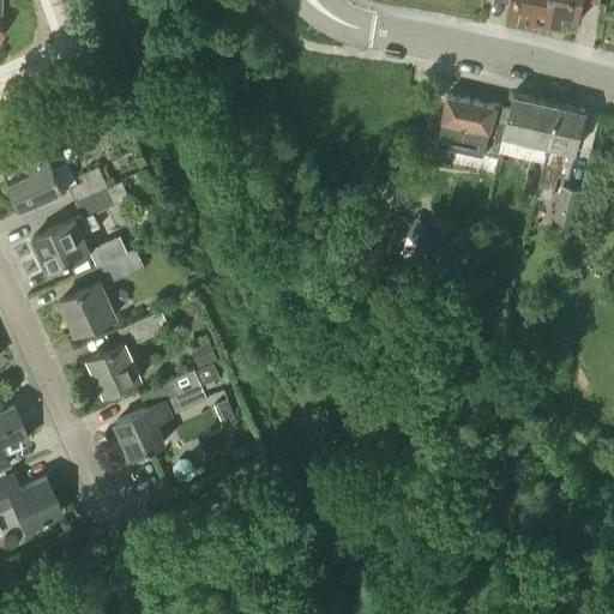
[(534,24),(539,0),(510,0),(506,18),(534,24)]
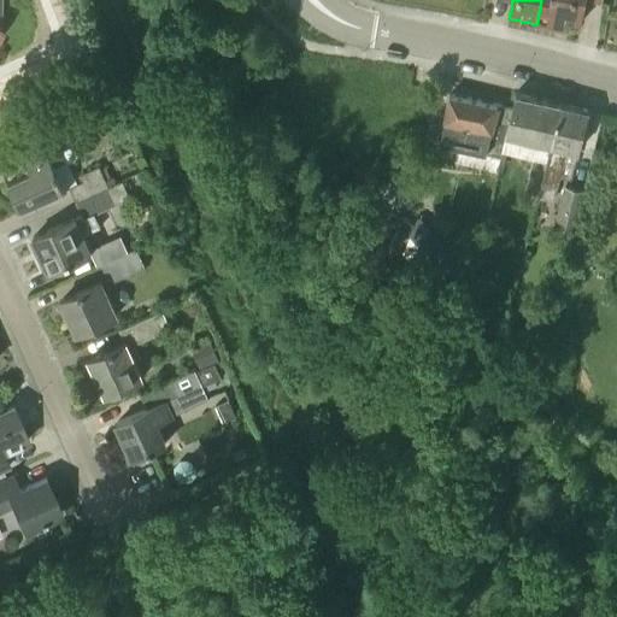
[(541,0),(536,24),(539,24),(568,30),(570,19),(582,22),(586,0),(541,0)]
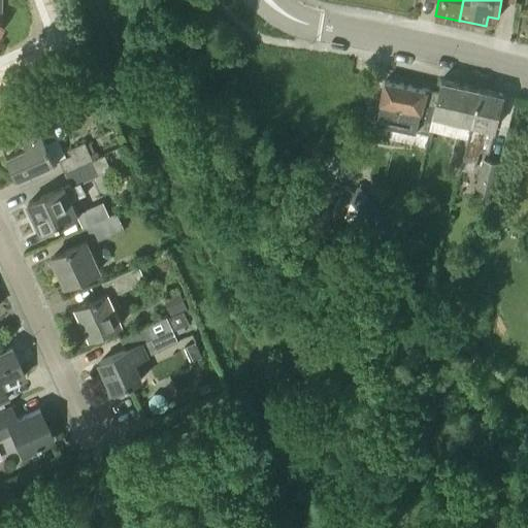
[(438,92),(434,113),(473,124),(482,89),(441,79),(438,92)]
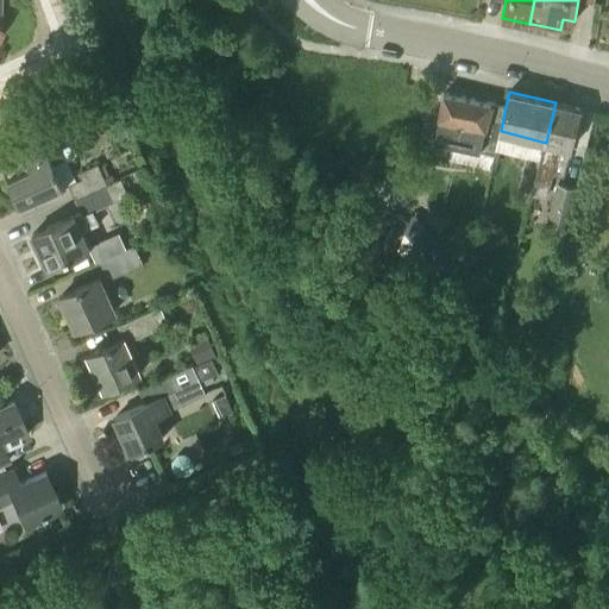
[(501,131),(506,106),(444,93),(434,140),(494,155),(495,150),(496,151),(501,131)]
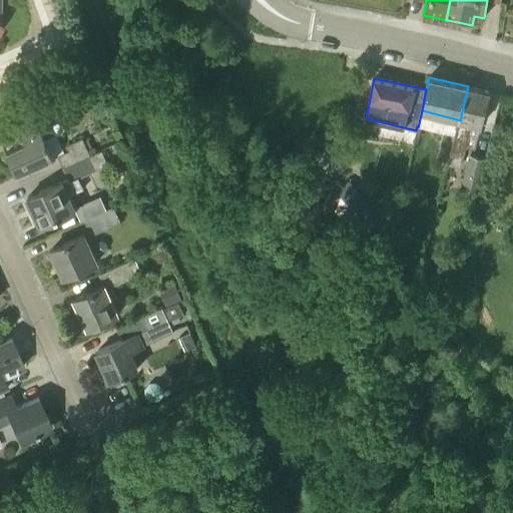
[(466,146),(477,149),(490,92),(468,86),(460,120),(456,136),(447,170),(449,170),(451,164),(461,167),(466,146)]
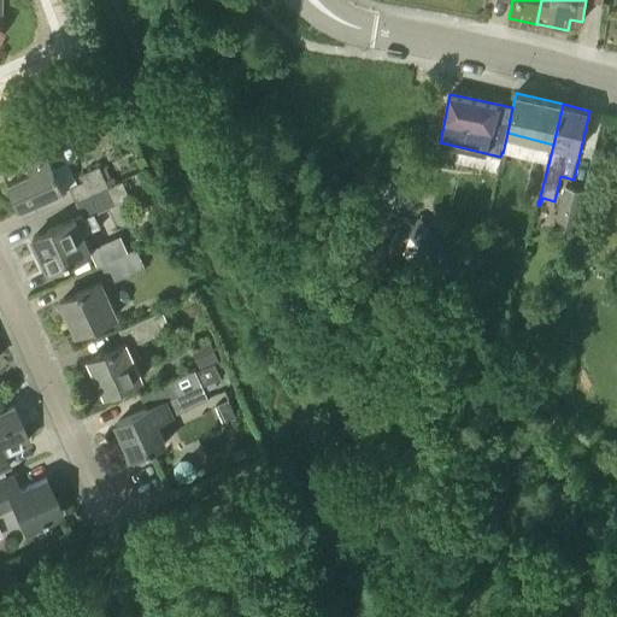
[(68,113),(40,125),(43,134),(71,123),(68,113)]
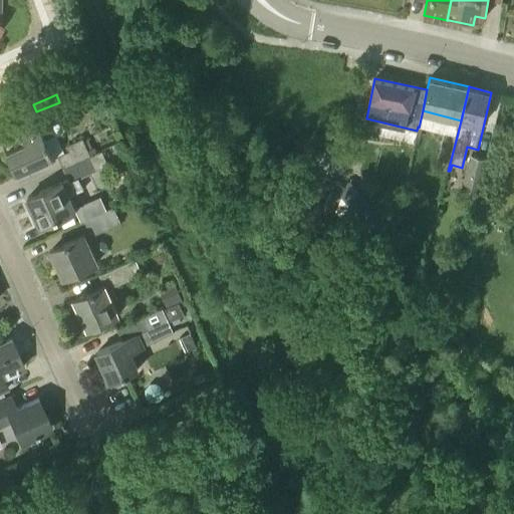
[(36,119),(18,127),(26,145),(7,154),(17,177),(54,160),(36,119)]
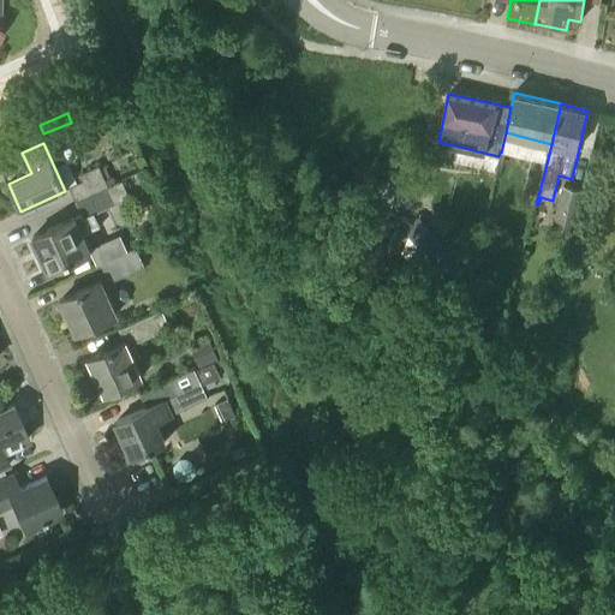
[(520,201),(536,204),(547,163),(530,159),(520,201)]
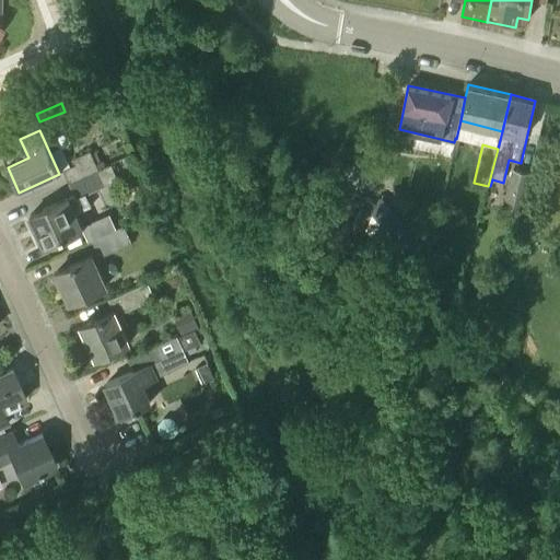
[(106,166),(105,166),(103,160),(101,161),(96,151),(91,153),(90,150),(72,159),(74,164),(61,171),(68,184),(106,166)]
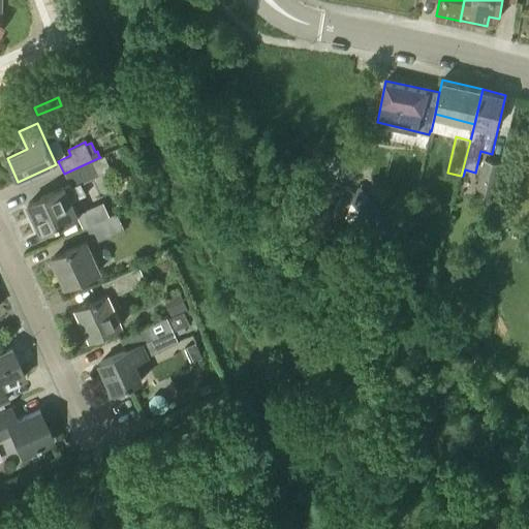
[(100,157),(64,174),(69,185),(28,204),(42,234),(80,217),(71,198),(85,192),(81,183),(111,168),(104,154),(99,157),(100,157)]
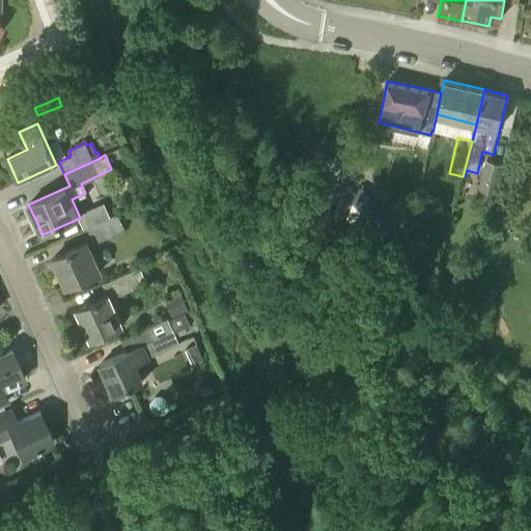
[(505,164),(492,161),(485,160),(477,195),(497,200),(505,164)]
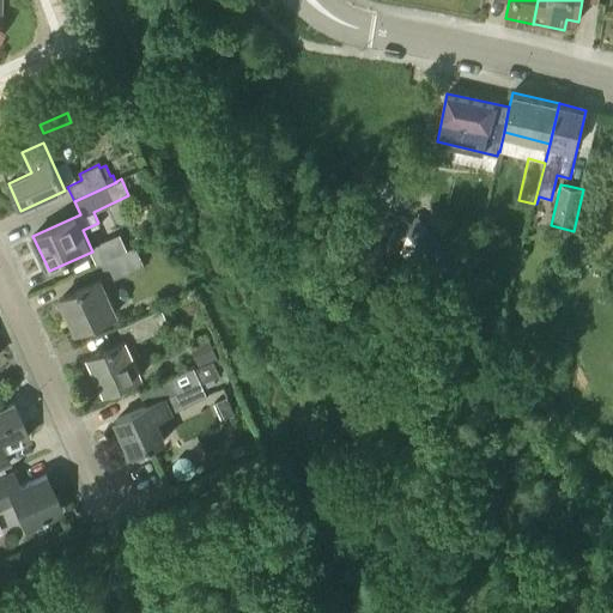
[(450,232),(425,205),(414,214),(400,253),(435,290),(460,266),(438,243),(450,232)]
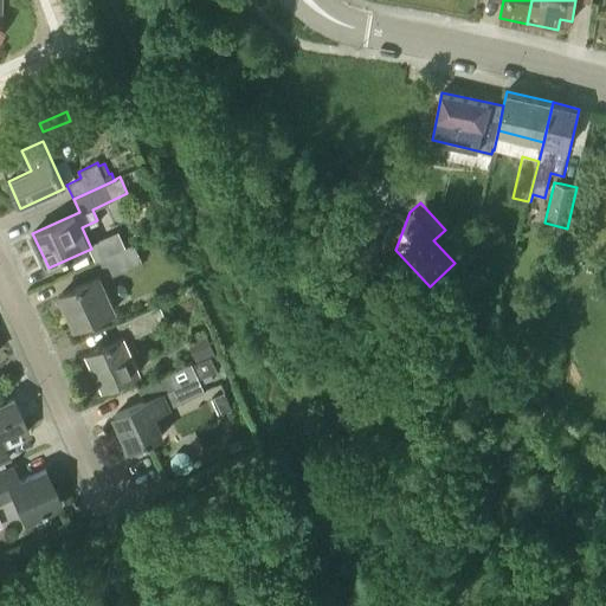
[(391,252),(393,246),(406,218),(381,207),(374,224),(366,242),(391,252)]
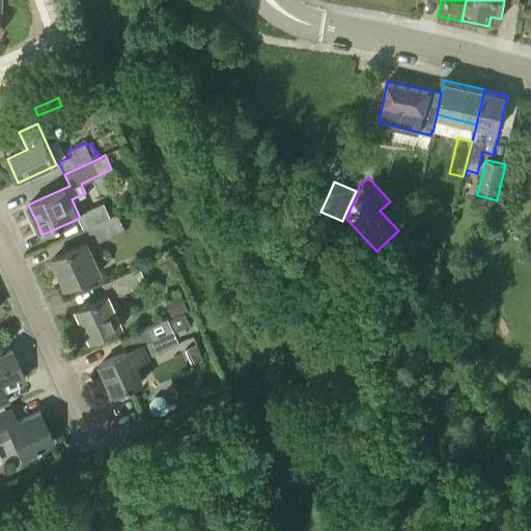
[(116,214),(86,227),(93,244),(123,230),(116,214)]
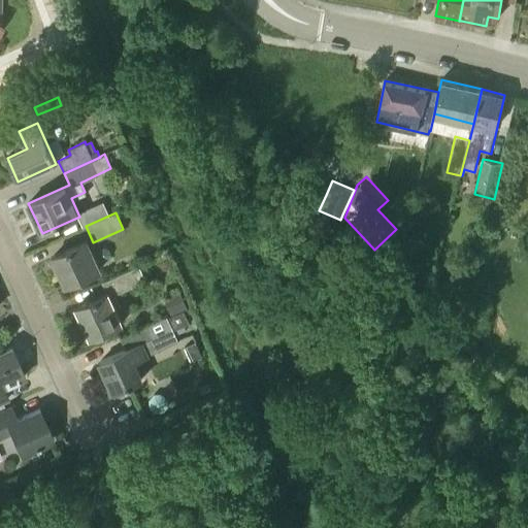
[(101,270),(89,240),(53,257),(66,286),(101,270)]
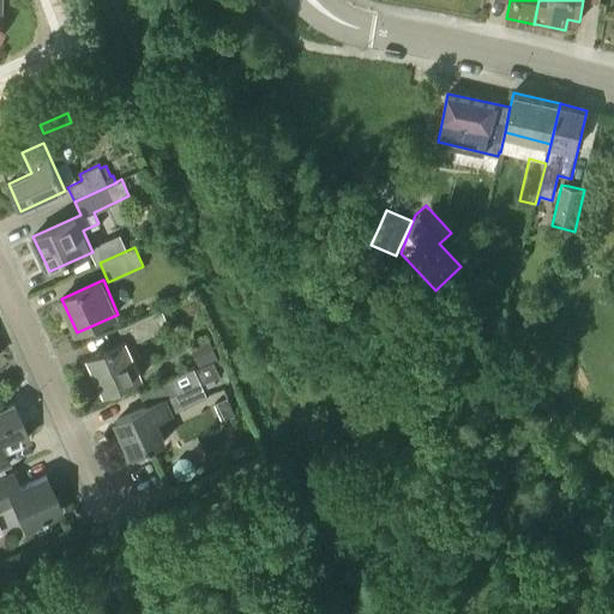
[(162,309),(140,319),(119,329),(125,342),(89,359),(104,393),(143,375),(133,355),(137,354),(132,342),(169,325),(162,309)]
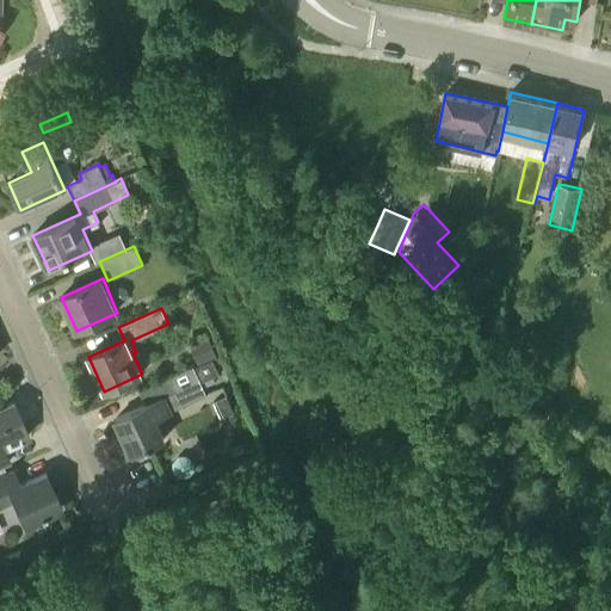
[(526,351),(536,353),(541,335),(531,333),(526,351)]
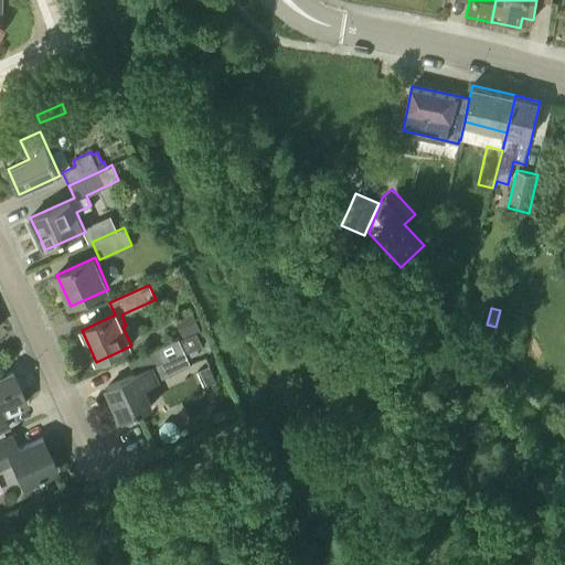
[(183,336),(200,328),(192,310),(176,318),(183,336)]
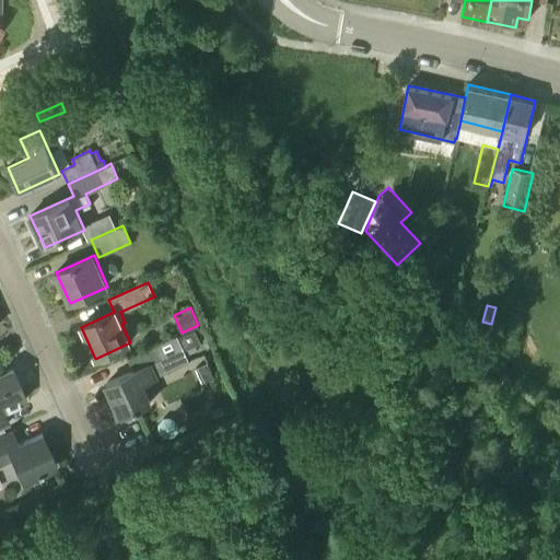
[(177,336),(148,349),(128,359),(133,372),(106,384),(120,416),(152,401),(148,391),(144,384),(153,380),(159,377),(158,375),(188,361),(177,336)]
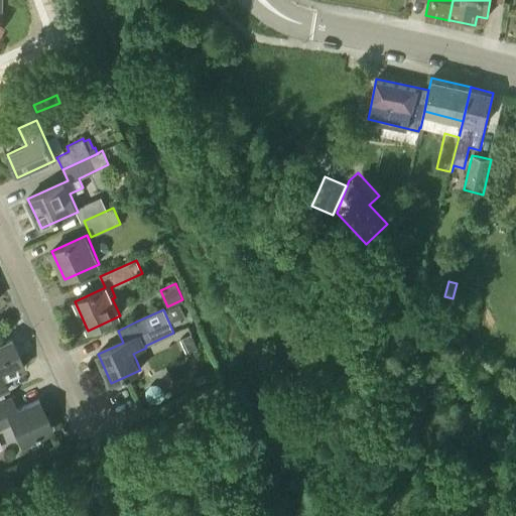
[(10,339),(0,343),(0,394),(7,391),(2,379),(24,369),(10,339)]
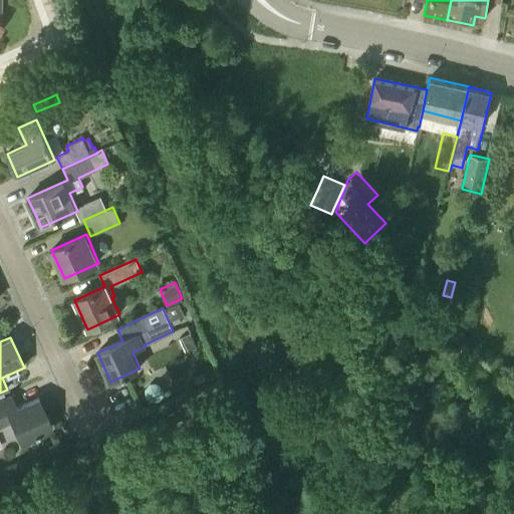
[(10,397),(0,401),(0,425),(9,421),(19,443),(51,428),(38,399),(16,409),(10,397)]
